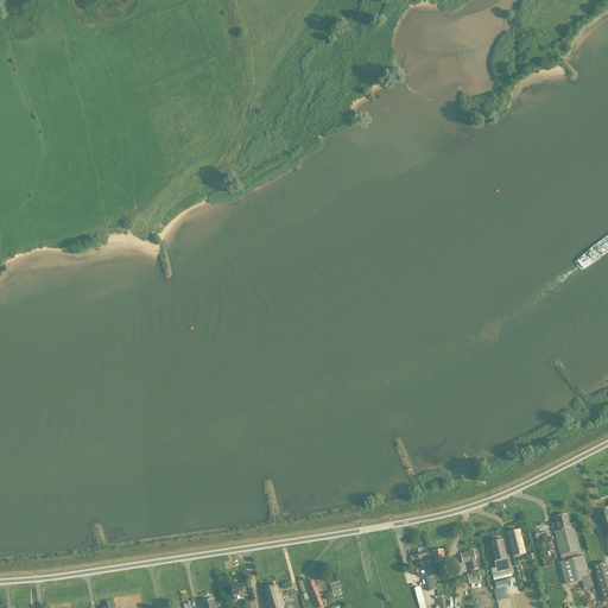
[(607,512),(597,515),(599,515),(601,526),(607,523),(607,512)]
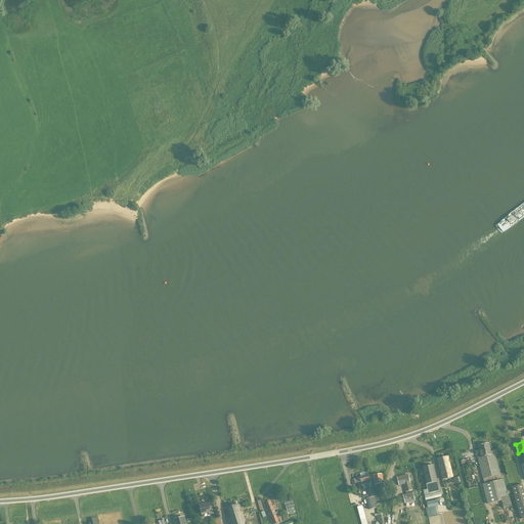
[(489,443),(478,446),(481,457),(478,459),(485,484),(501,479),(495,455),(497,454),(496,449),(491,451),(489,443)]
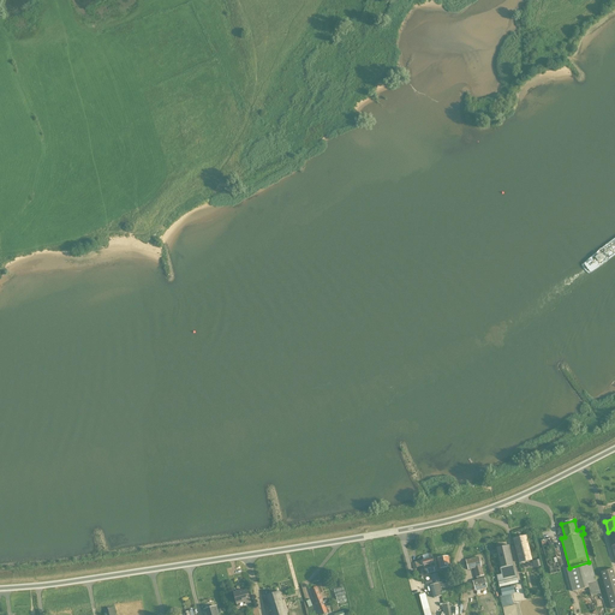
[(517,550),(529,548),(526,536),(514,538),(517,550)]
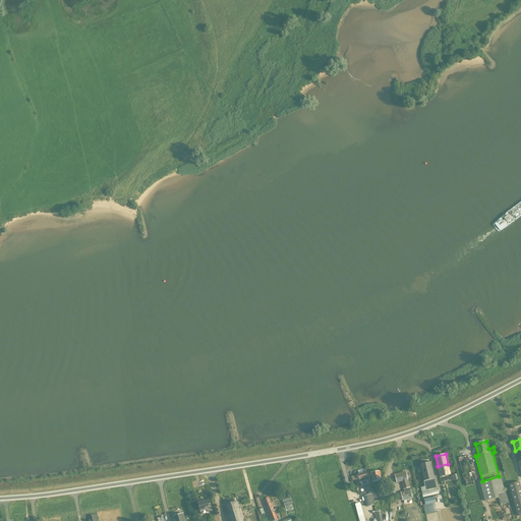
[(423,481),(435,478),(431,462),(420,465),(423,481)]
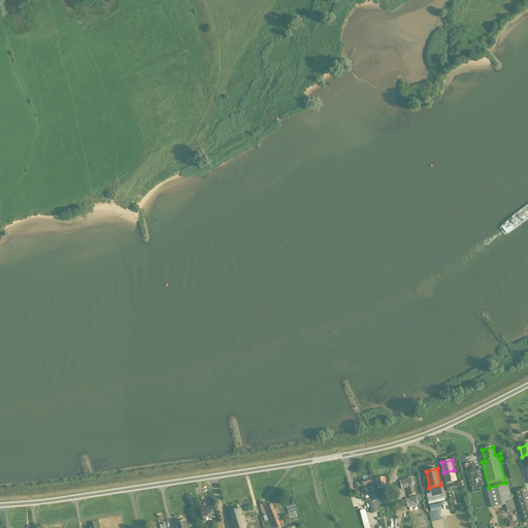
[(454,470),(443,472),(447,484),(457,481),(454,470)]
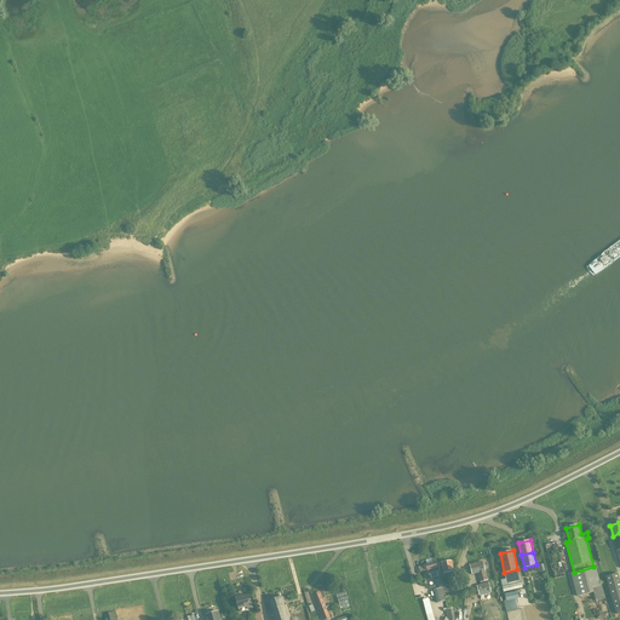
[(443,573),(453,572),(452,561),(442,563),(443,573)]
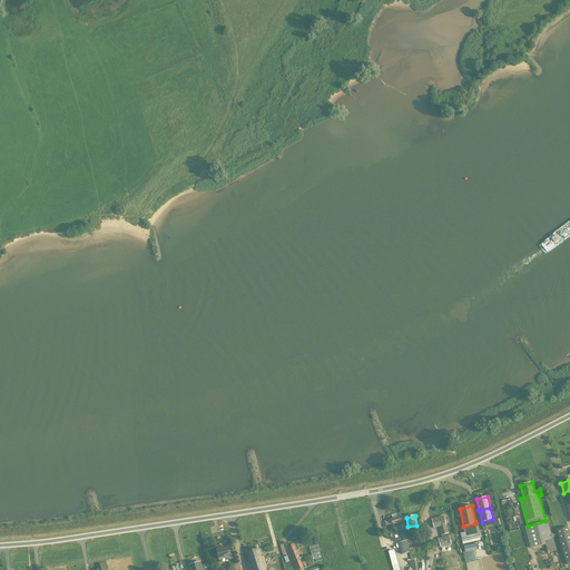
[(401,517),(392,519),(392,520),(385,521),(386,526),(393,524),(402,522),(401,517)]
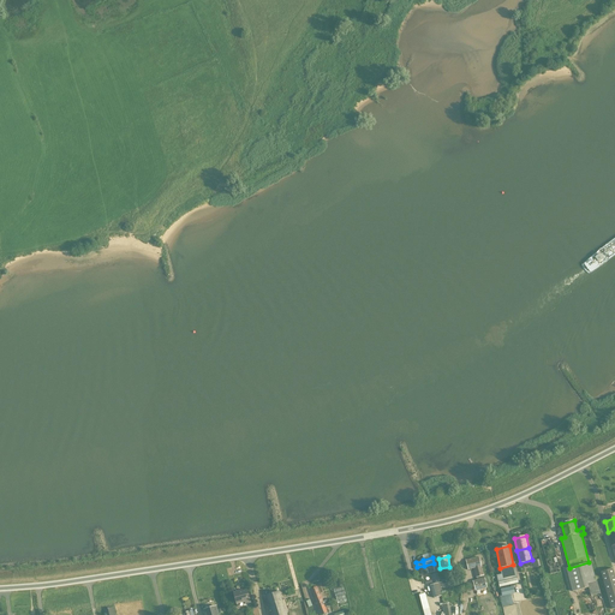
[(478,557),(466,561),(469,569),(475,568),(477,578),(477,580),(484,579),(483,575),(478,557)]
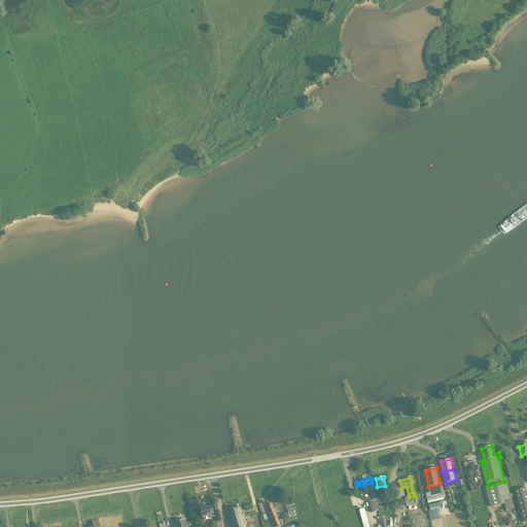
[(511,498),(506,482),(504,482),(488,487),(486,487),(491,507),(504,503),(503,500),(511,498)]
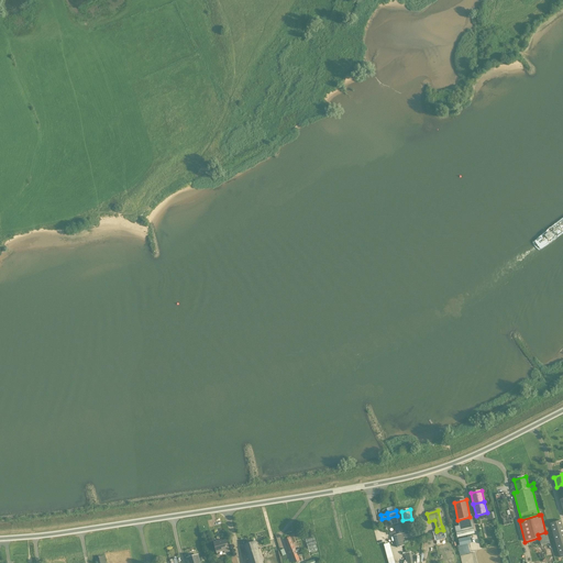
[(399,522),(397,516),(388,518),(385,519),(386,523),(389,522),(390,526),(396,523),(397,526),(394,527),(396,534),(403,532),(399,522)]
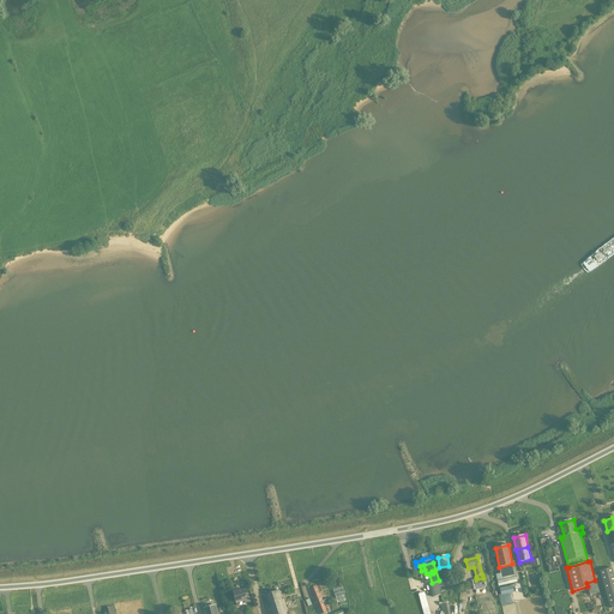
[(600,571),(611,608),(613,607),(613,576),(612,567),(600,571)]
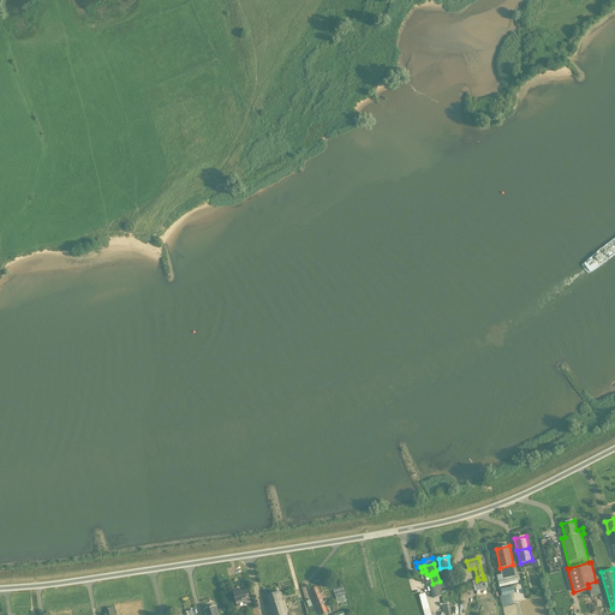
[(500,587),(518,583),(517,575),(515,569),(508,571),(508,573),(496,575),(497,580),(500,587)]
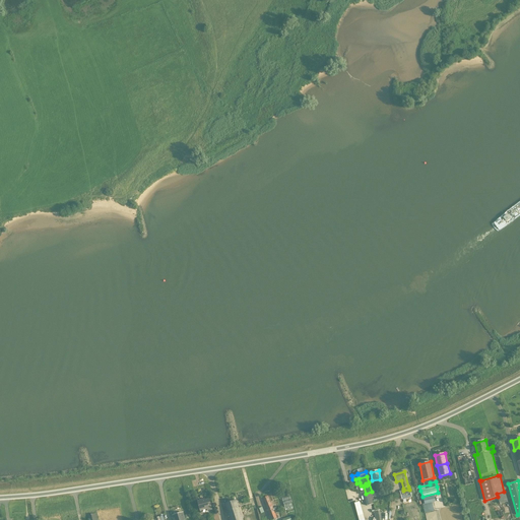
[(400,492),(402,500),(411,497),(409,490),(400,492)]
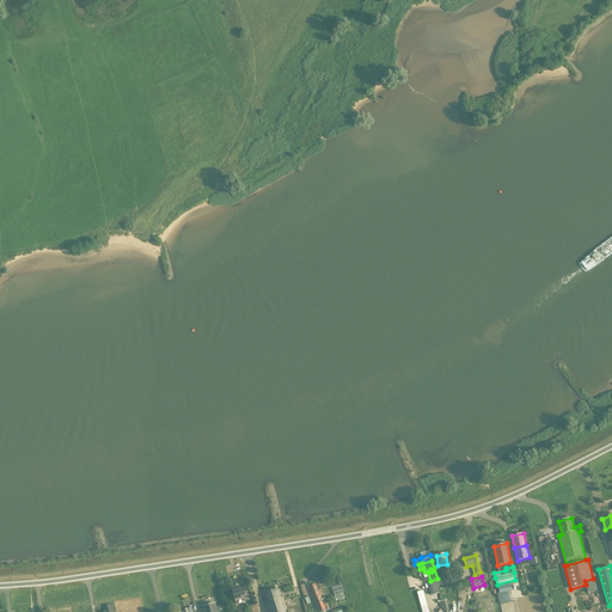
[(593,579),(585,581),(586,585),(588,593),(598,591),(594,579),(593,579)]
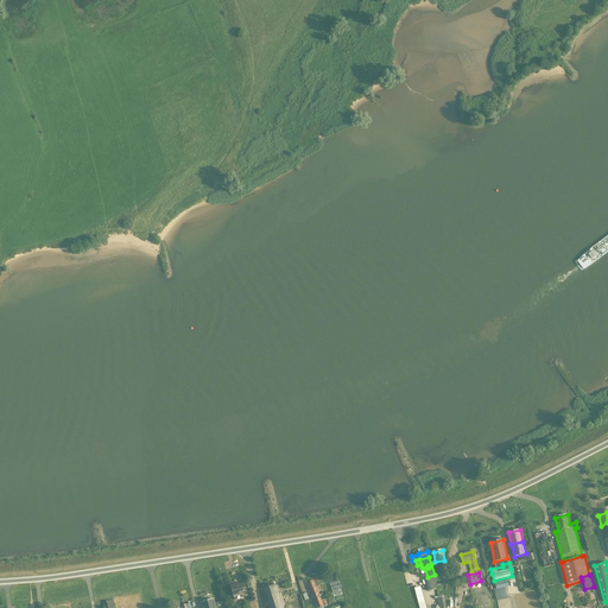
[(435,576),(426,578),(429,586),(428,586),(429,591),(438,589),(435,576)]
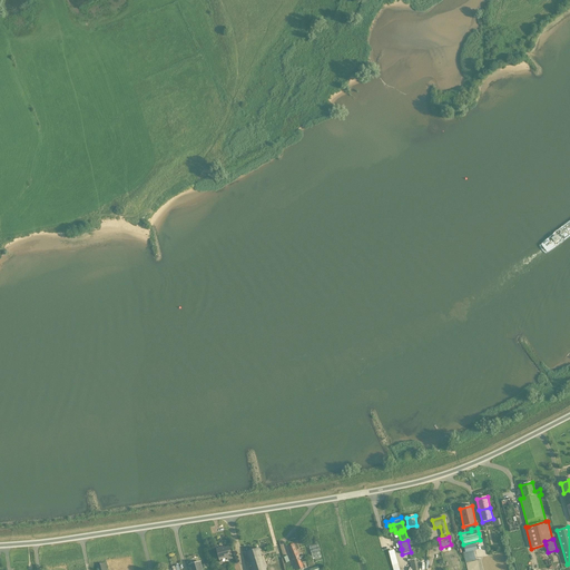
[(294,560),(300,558),(294,544),(288,547),(294,560)]
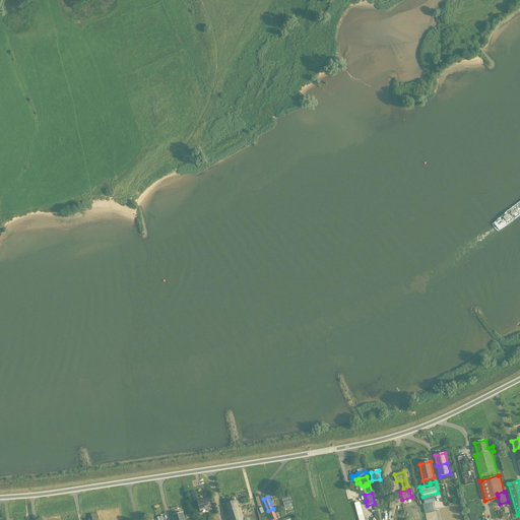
[(201,513),(212,510),(209,499),(205,501),(205,499),(197,501),(200,512),(201,512),(201,513)]
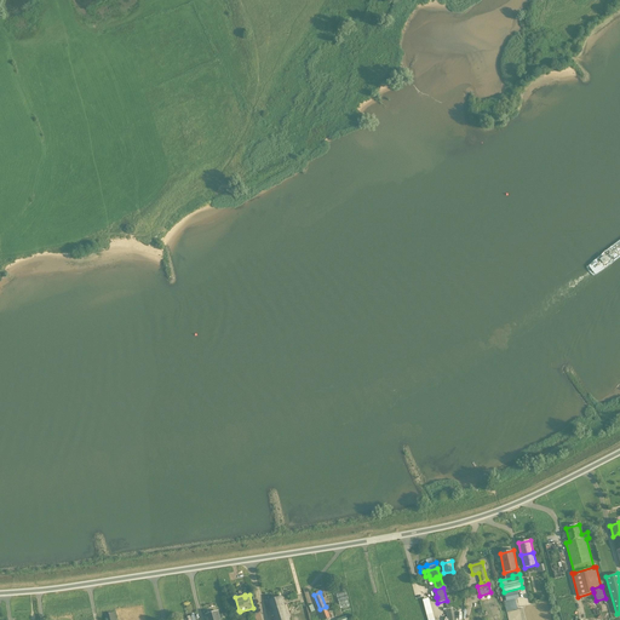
[(274,619),(288,619),(282,597),(268,601),(274,619)]
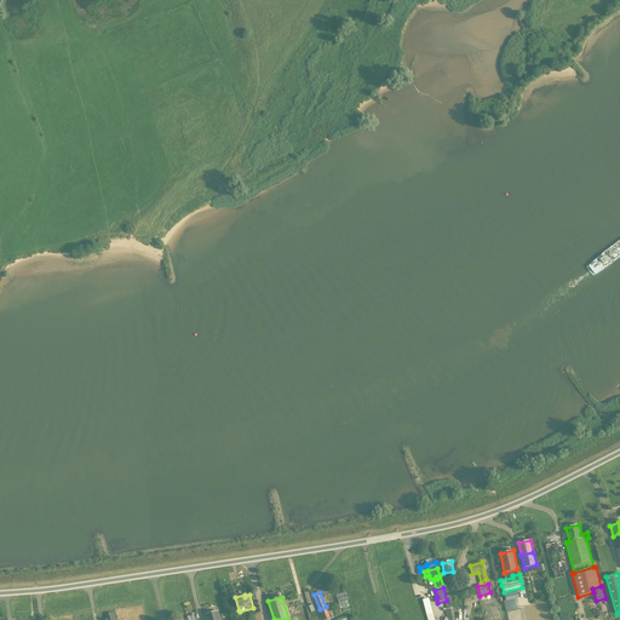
[(326,607),(320,609),(323,619),(329,619),(331,619),(329,616),(328,613),(332,612),(329,606),(326,607)]
